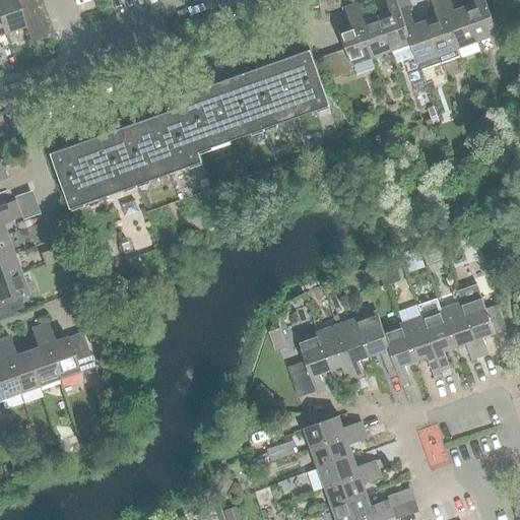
[(15,2),(13,0),(0,0),(0,23),(4,36),(24,28),(23,24),(19,13),(15,2)]
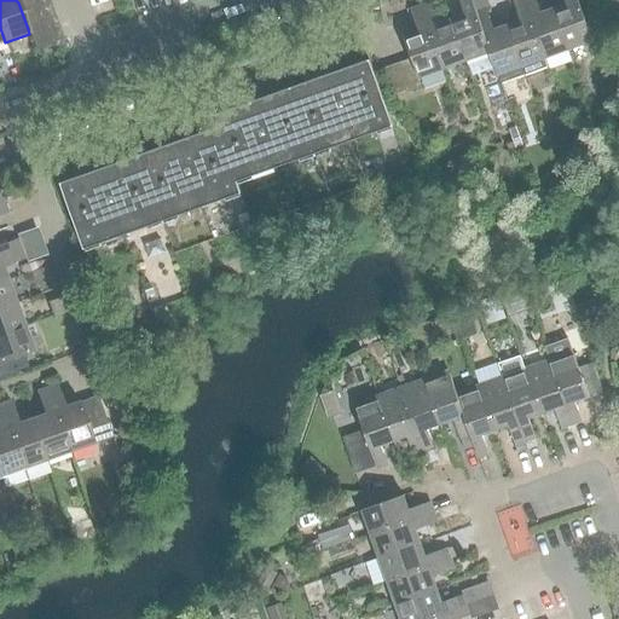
[(23,16),(50,6),(47,0),(22,0),(18,3),(23,16)]
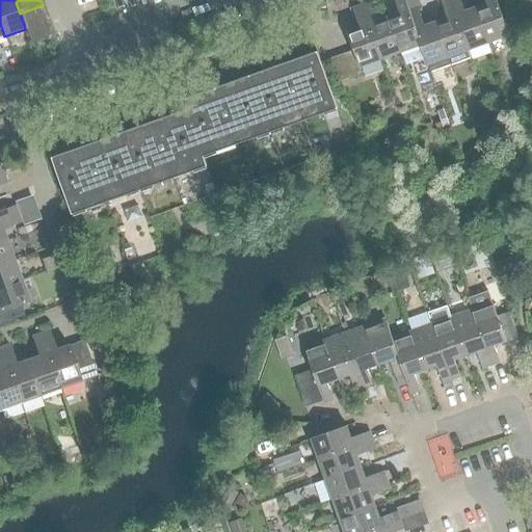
[(393,0),(398,14),(388,18),(400,54),(420,47),(422,46),(409,11),(410,10),(406,0),(393,0)]
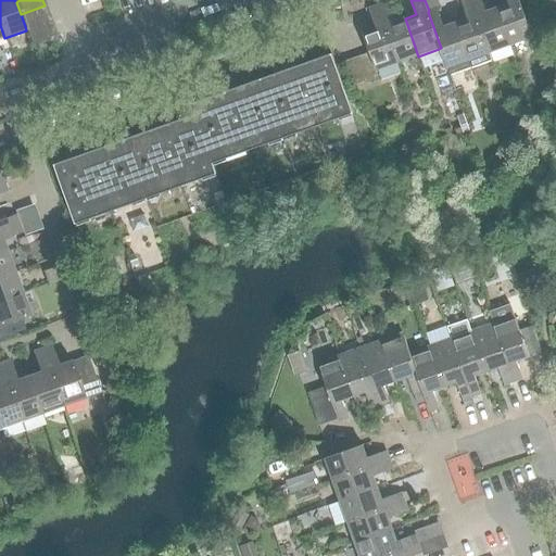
[(460,0),(466,19),(455,23),(469,61),(490,53),(470,0),(460,0)]
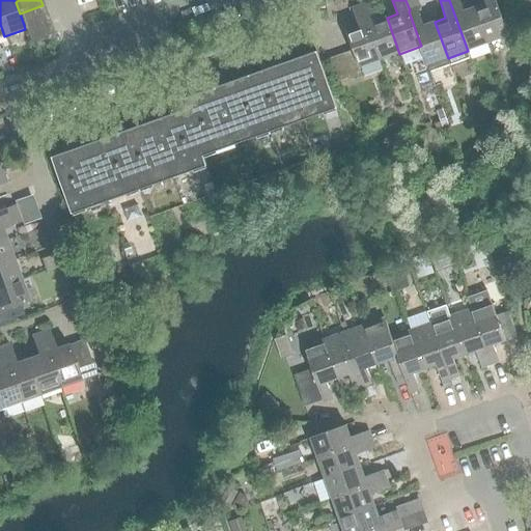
[(459,0),(449,0),(468,51),(487,45),(474,7),(464,11),(459,0)]
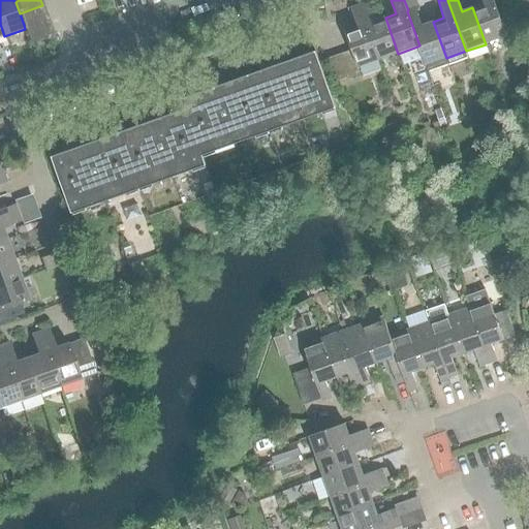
[(483,0),(485,3),(472,7),(486,44),(506,36),(493,0),(483,0)]
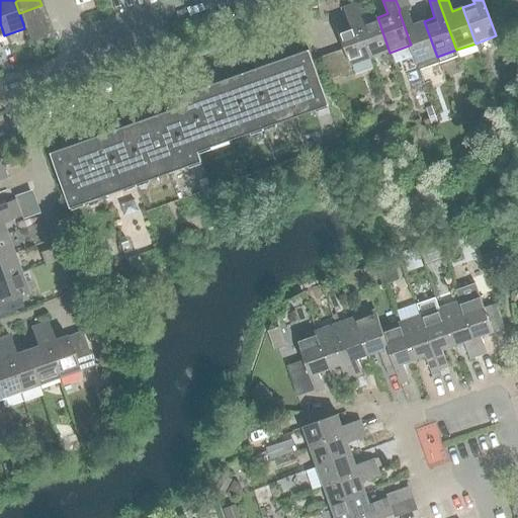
[(360,4),(351,7),(370,60),(390,53),(377,17),(366,21),(360,4)]
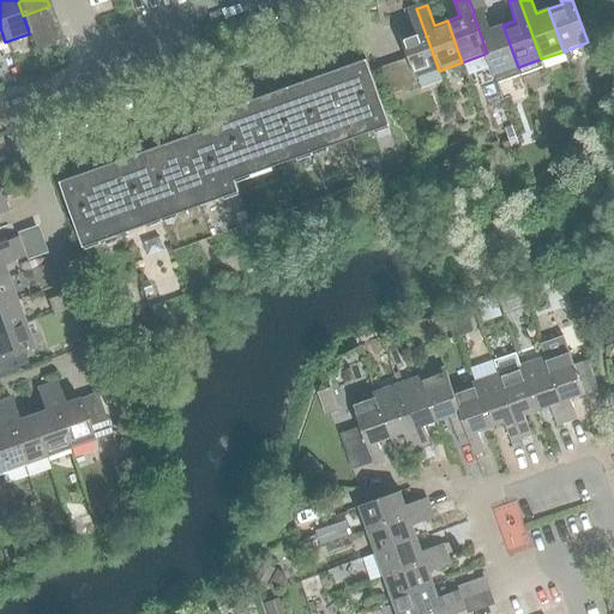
[(28,29),(54,19),(49,6),(23,16),(28,29)]
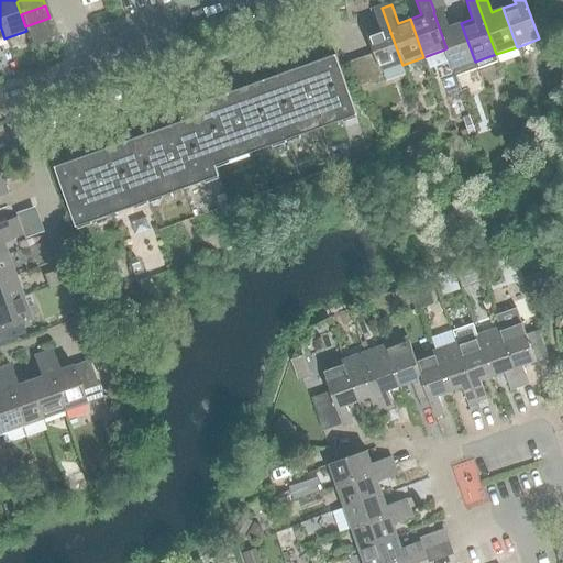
[(379,30),(367,34),(374,55),(381,73),(403,65),(382,8),(373,11),(379,30)]
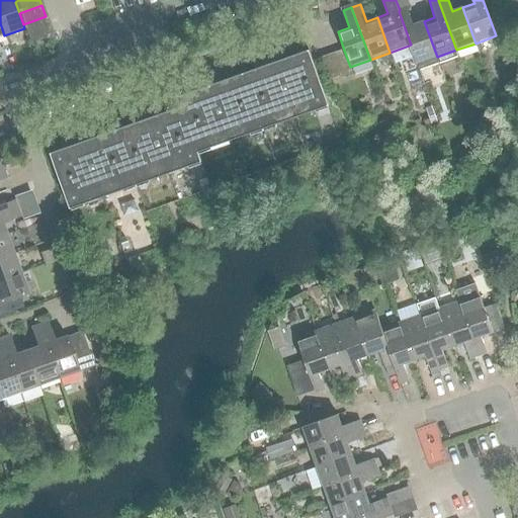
[(408,7),(400,10),(399,11),(411,45),(409,46),(416,65),(437,57),(424,21),(414,24),(408,7)]
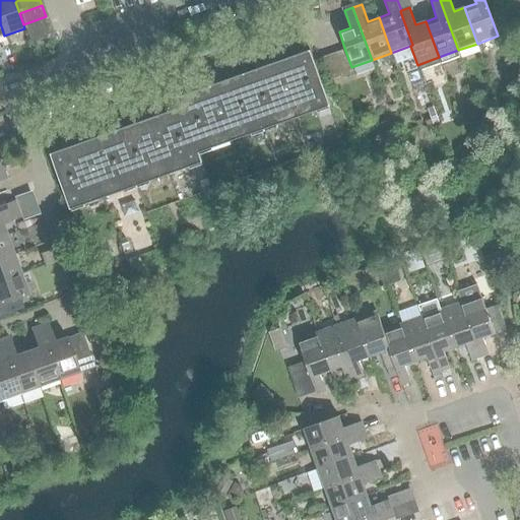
[(27,36),(50,28),(46,16),(23,24),(24,28),(27,36)]
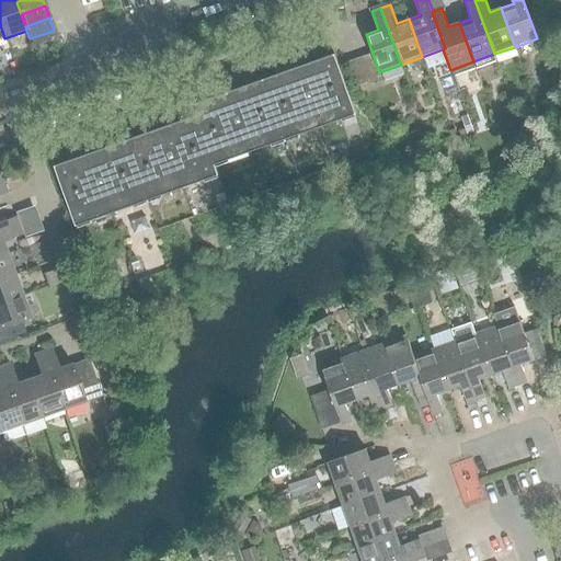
[(30,38),(35,53),(59,44),(54,31),(30,38)]
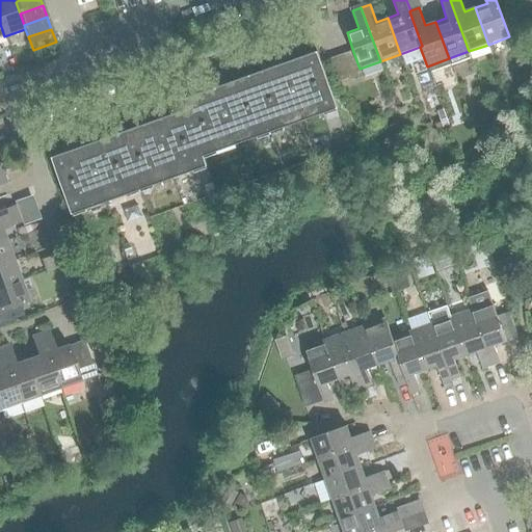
[(264,71),(250,76),(271,132),(338,107),(322,63),(318,51),(284,63),(274,36),(255,44),(264,71)]
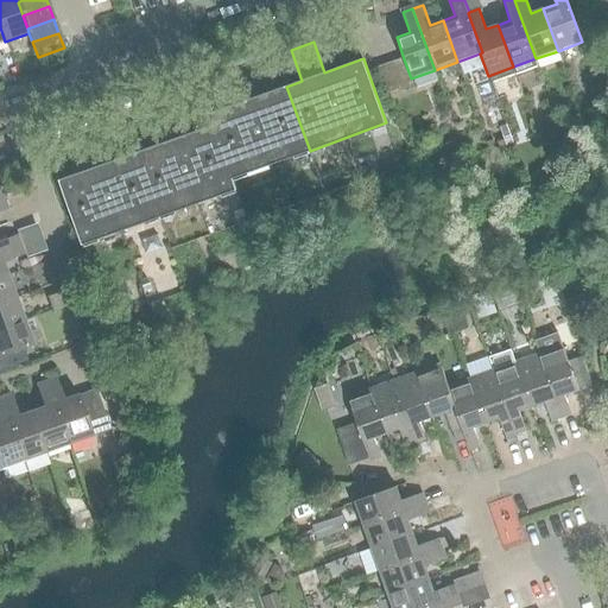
[(413,86),(411,78),(404,59),(391,64),(400,90),(413,86)]
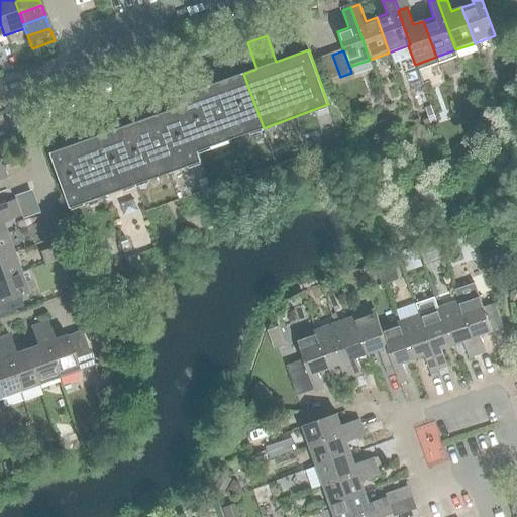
[(332,55),(320,59),(328,81),(340,77),(332,55)]
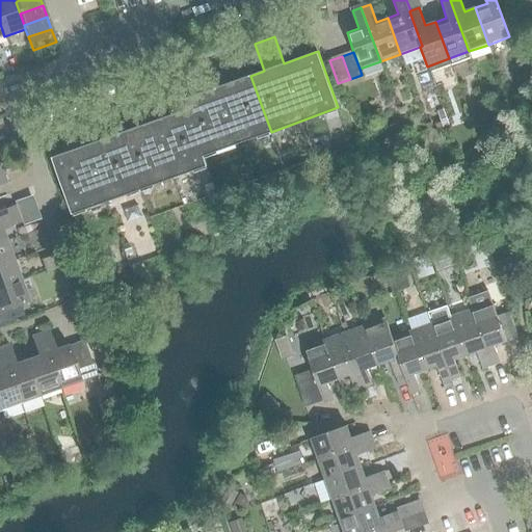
[(203,156),(271,132),(250,76),(215,88),(206,61),(186,69),(196,96),(183,101),(186,109),(203,156)]
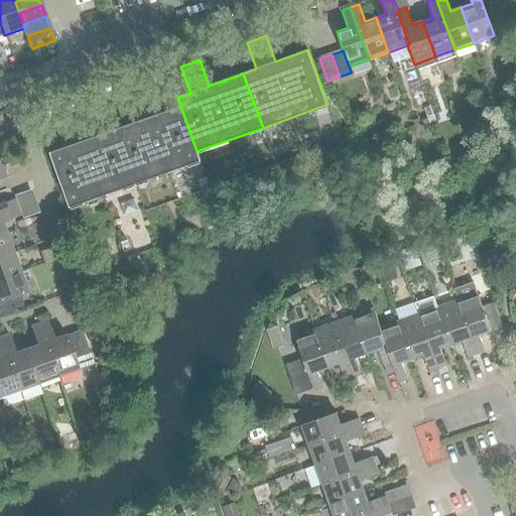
[(150,117),(141,92),(121,100),(130,125),(115,130),(134,184),(201,160),(197,151),(180,106),(150,117)]
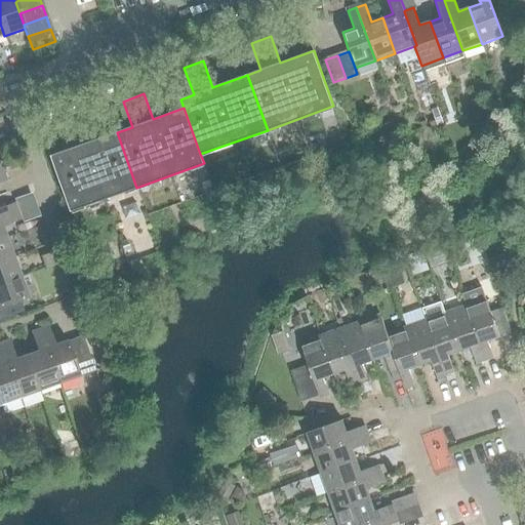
[(431,111),(437,127),(443,125),(436,109),(431,111)]
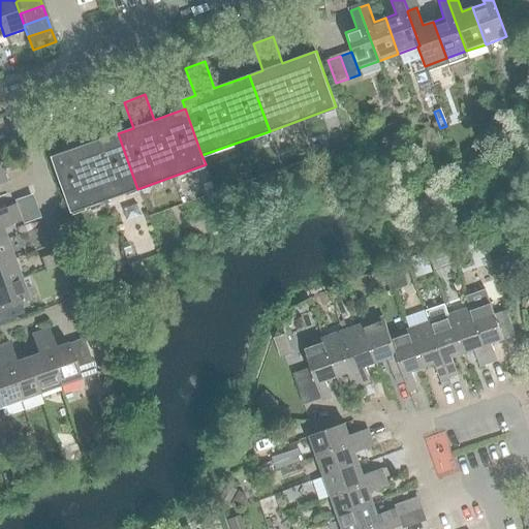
[(137,189),(118,133),(86,145),(76,118),(57,125),(66,152),(51,157),(70,213),(137,189)]
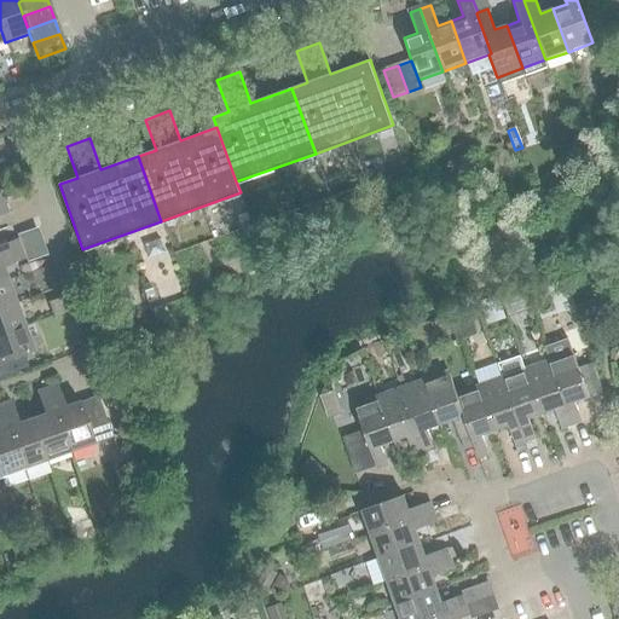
[(0,246),(0,256),(18,250),(15,241),(0,246)]
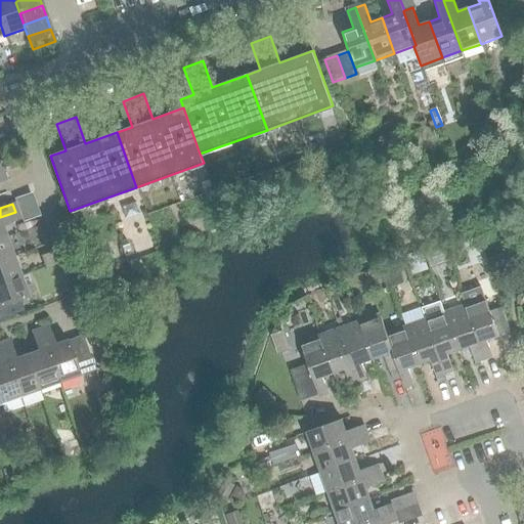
[(18,220),(15,212),(0,217),(0,239),(6,237),(2,226),(18,220)]
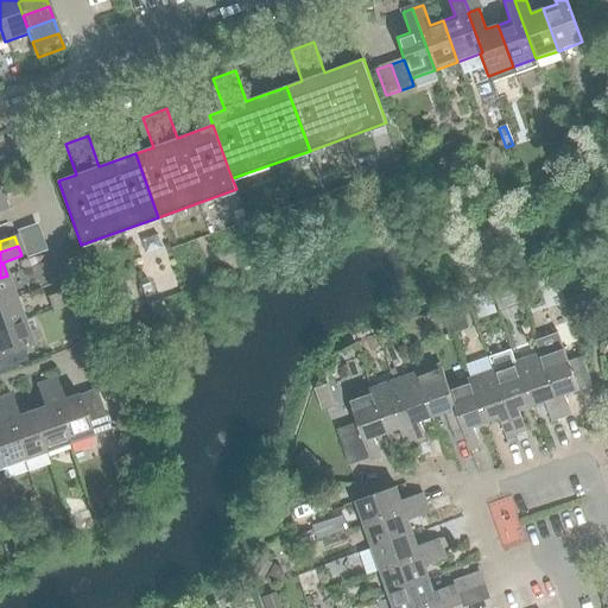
[(0,304),(16,299),(7,276),(0,278),(0,304)]
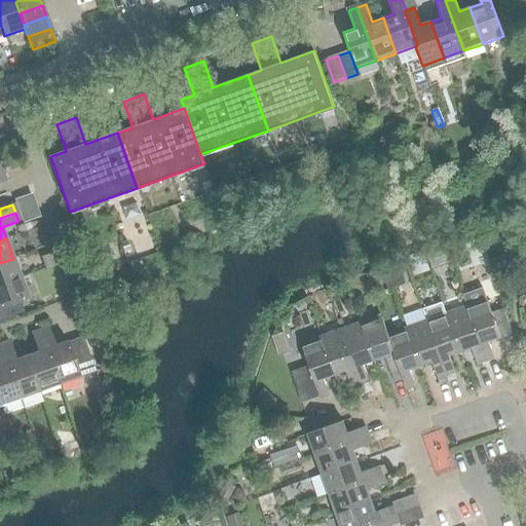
[(129,251),(126,241),(120,243),(123,253),(129,251)]
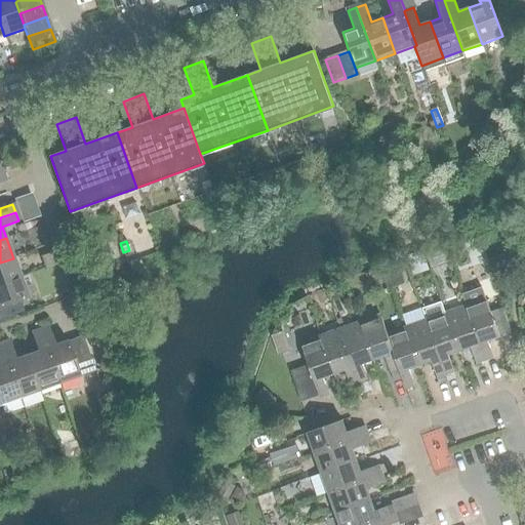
[(404,252),(411,271),(427,266),(419,247),(404,252)]
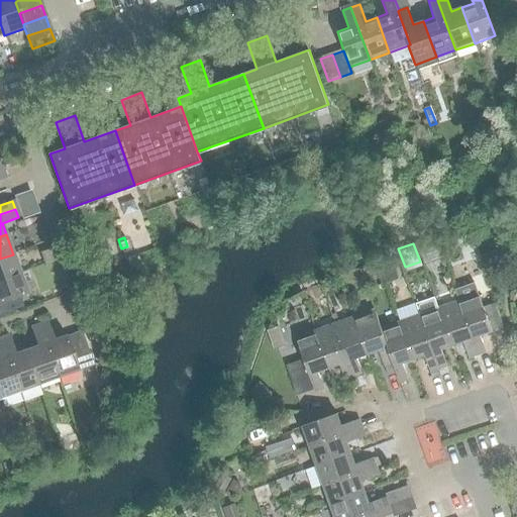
[(59,259),(54,247),(39,252),(43,265),(59,259)]
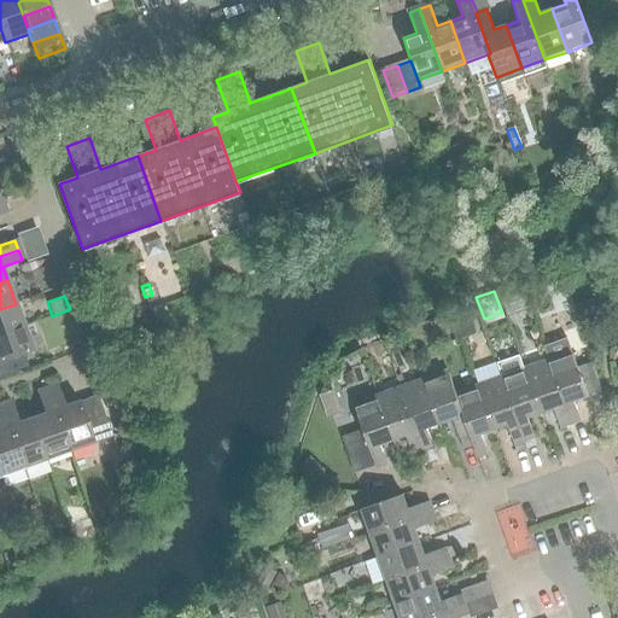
[(507,316),(516,313),(511,299),(502,302),(507,316)]
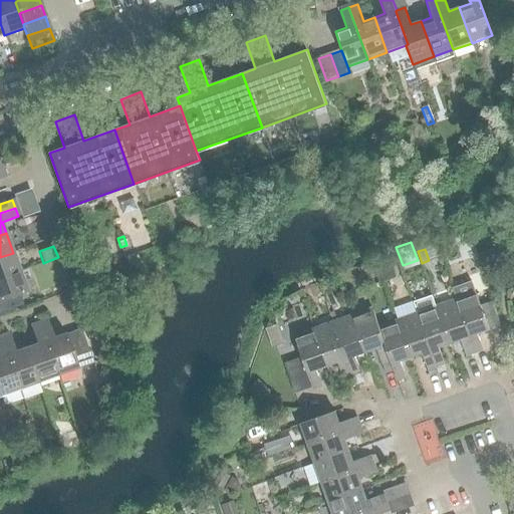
[(0,279),(20,272),(13,253),(0,257),(0,279)]
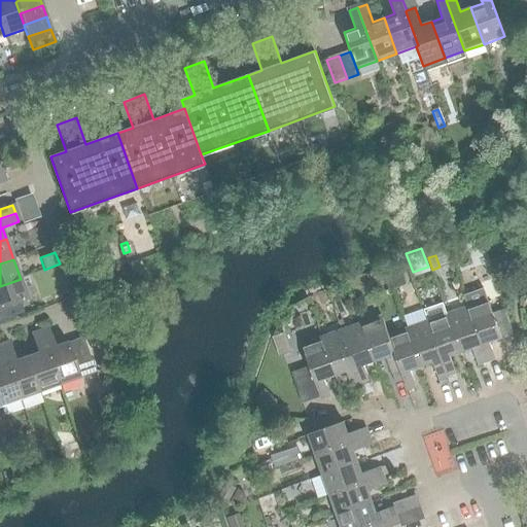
[(396,275),(388,278),(392,289),(400,286),(396,275)]
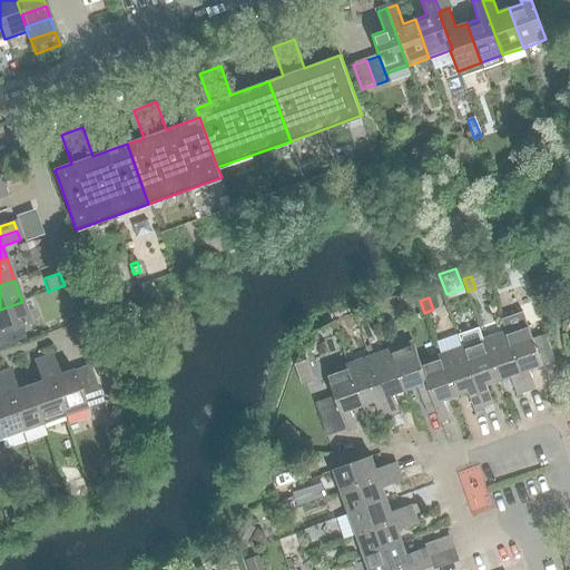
[(0,334),(30,324),(22,302),(0,310),(0,334)]
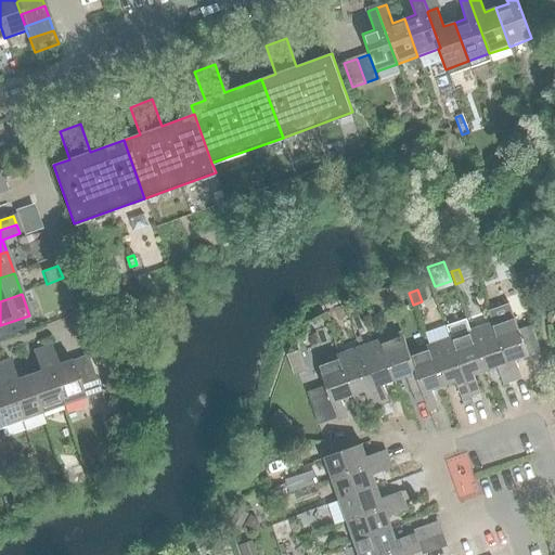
[(493,324),(514,381),(523,377),(517,361),(530,357),(529,356),(539,352),(529,325),(520,330),(511,305),(489,312),(493,324)]
